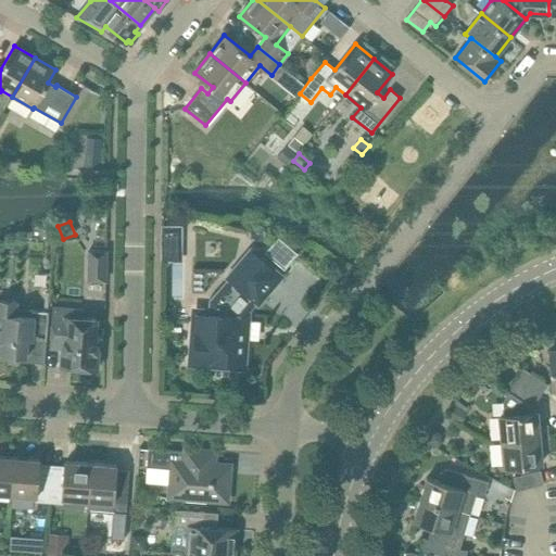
[(289,244),(276,261),(287,270),(300,253),(289,244)]
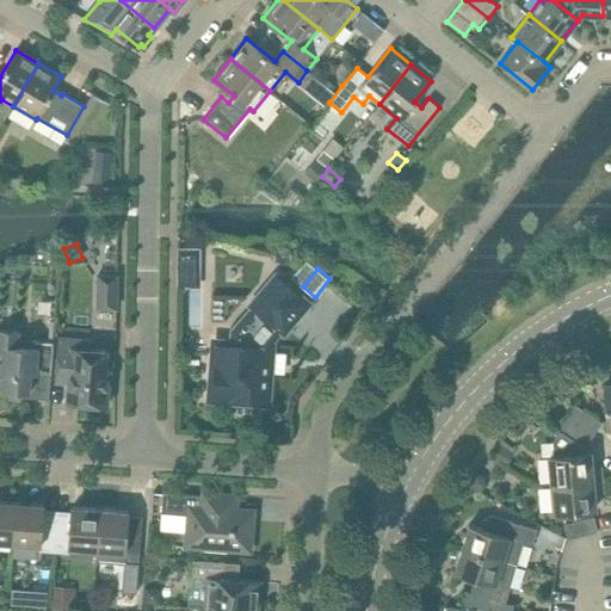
[(252,307),(232,331),(230,346),(216,345),(213,397),(235,399),(235,403),(269,406),(272,372),(267,372),(270,345),(281,332),(284,334),(310,303),(276,273),(250,304),(252,307)]
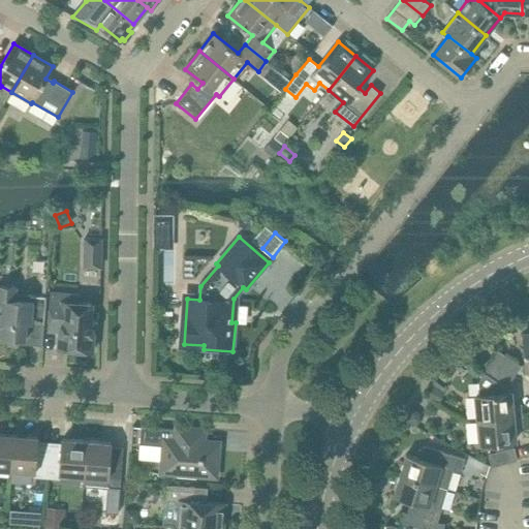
[(84,267),(100,268),(101,239),(85,238),(84,267)]
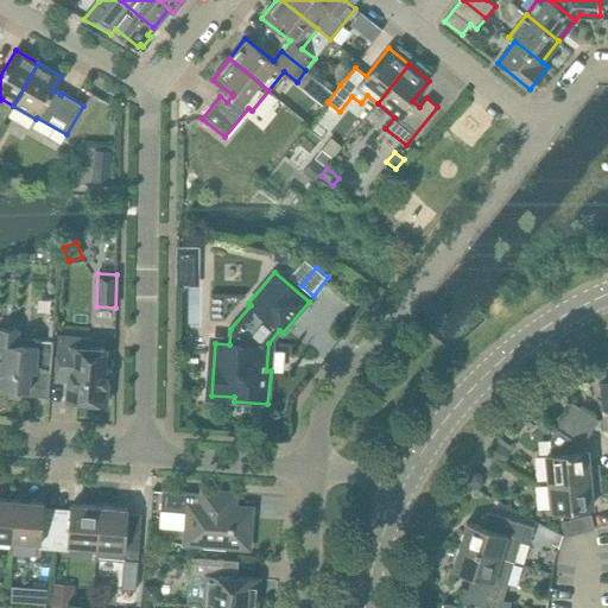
[(0,386),(23,388),(21,396),(49,398),(50,374),(54,340),(19,337),(19,329),(0,327),(0,386)]
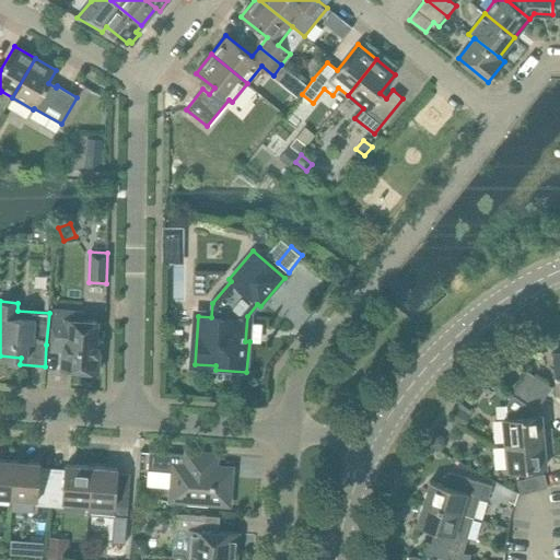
[(83,313),(54,310),(51,338),(65,339),(62,368),(97,371),(100,340),(95,340),(96,323),(82,322),(83,313)]
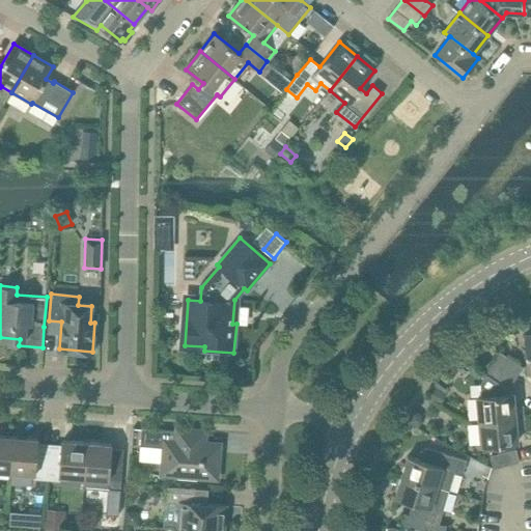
[(500,353),(493,364),(515,379),(523,367),(500,353)]
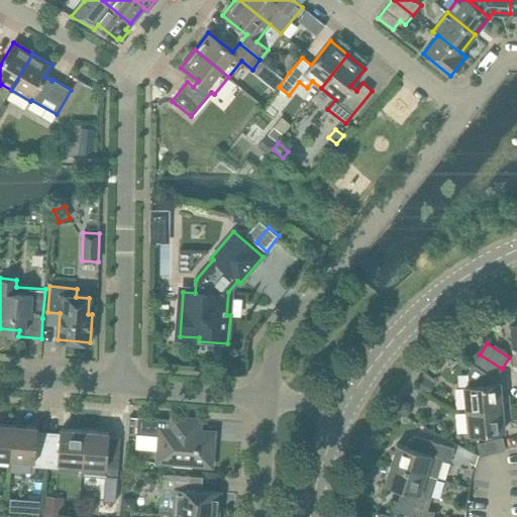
[(509,407),(508,397),(501,397),(499,384),(495,384),(495,380),(502,369),(480,354),(468,374),(469,387),(464,387),(467,411),(509,407)]
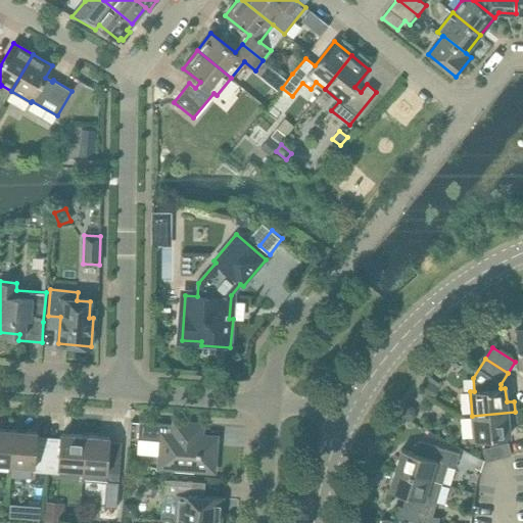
[(515,412),(472,416),(474,439),(510,436),(509,422),(516,421),(515,412)]
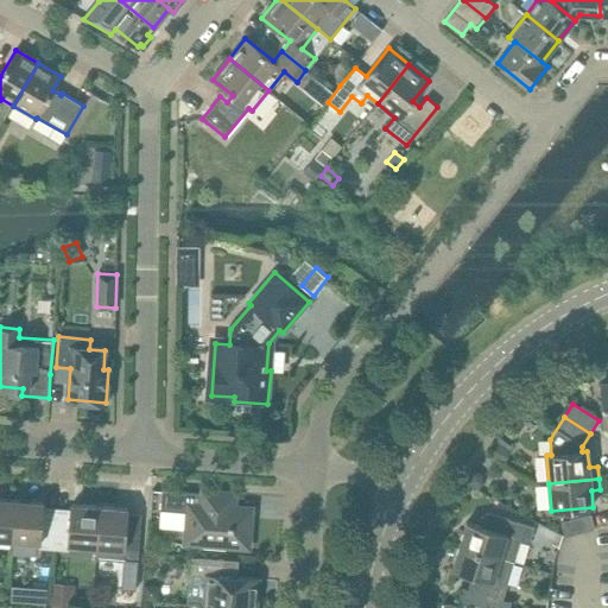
[(188,513),(185,543),(202,544),(202,548),(226,550),(226,545),(248,548),(249,519),(236,518),(236,508),(234,508),(235,495),(238,495),(238,494),(202,492),(202,494),(162,492),(160,511),(188,513)]
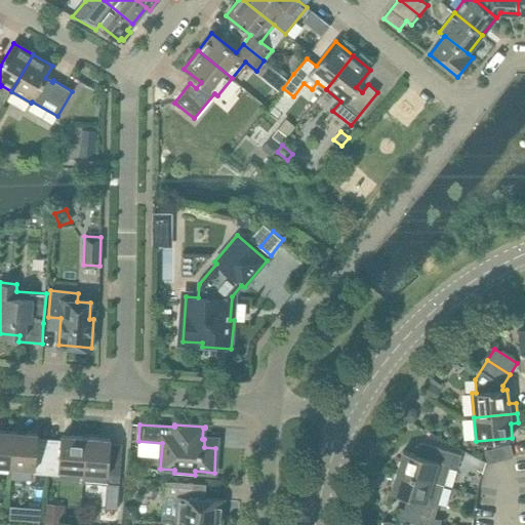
[(0,466),(10,467),(13,432),(0,431),(0,466)]
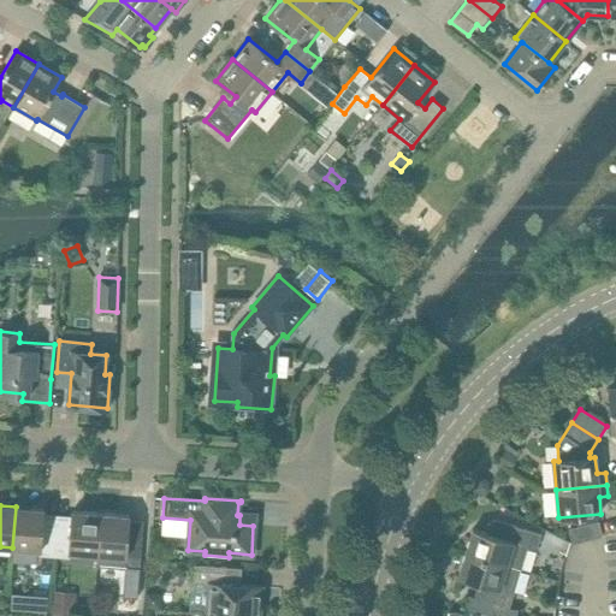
[(45,509),(16,507),(12,548),(40,550),(39,556),(54,557),(57,523),(43,522),(45,509)]
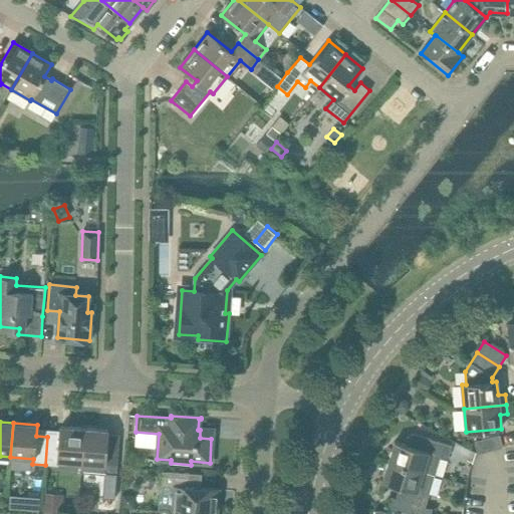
[(59,438),(47,437),(45,465),(58,466),(58,461),(81,463),(84,429),(60,427),(59,438)]
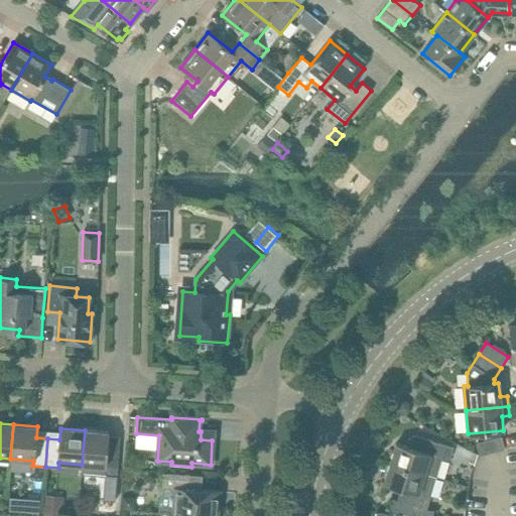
[(83,465),(82,475),(117,478),(117,472),(118,462),(119,444),(108,443),(109,432),(85,430),(82,465),(83,465)]
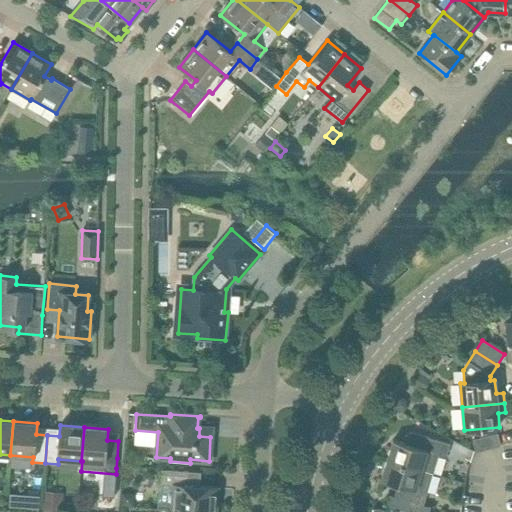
[(393,440),(387,460),(433,474),(439,455),(446,457),(450,444),(410,431),(406,444),(393,440)]
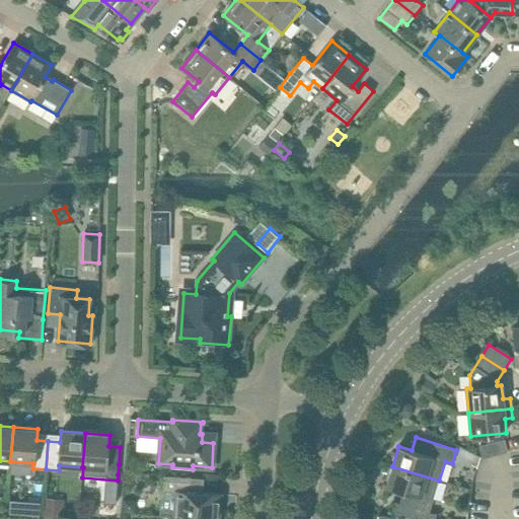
[(478,446),(483,458),(508,452),(504,439),(478,446)]
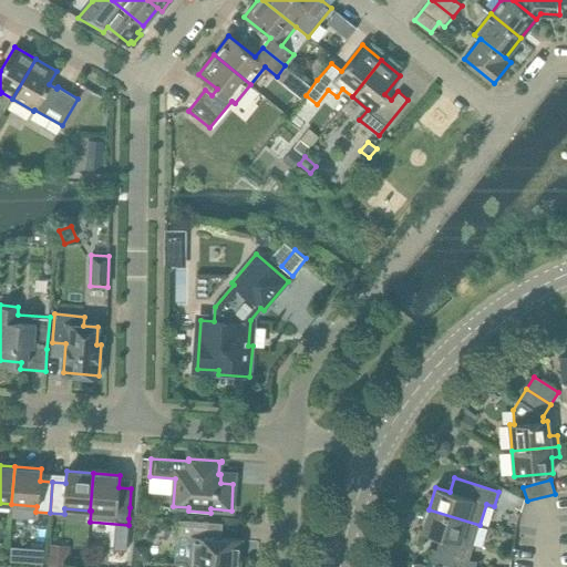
[(430,548),(429,565),(457,566),(475,566),(476,560),(468,560),(480,525),(429,509),(422,532),(441,537),(436,550),(430,548)]
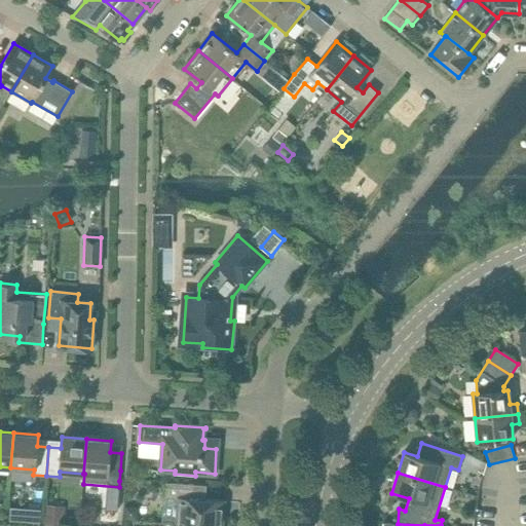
[(178,498),(176,524),(201,525),(222,525),(224,501),(193,498),(194,484),(174,483),(164,482),(163,496),(178,498)]
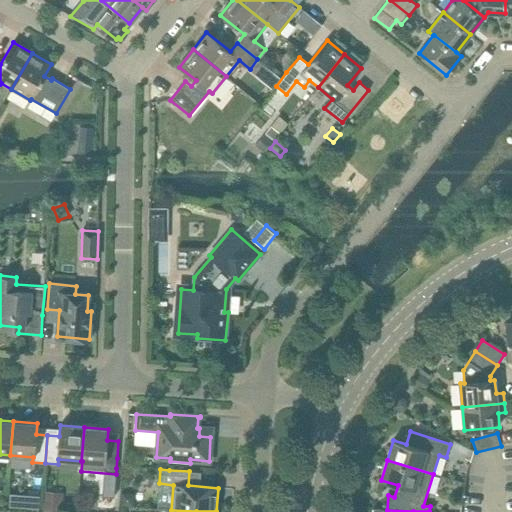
[(10,493),(9,506),(22,507),(23,494),(10,493)]
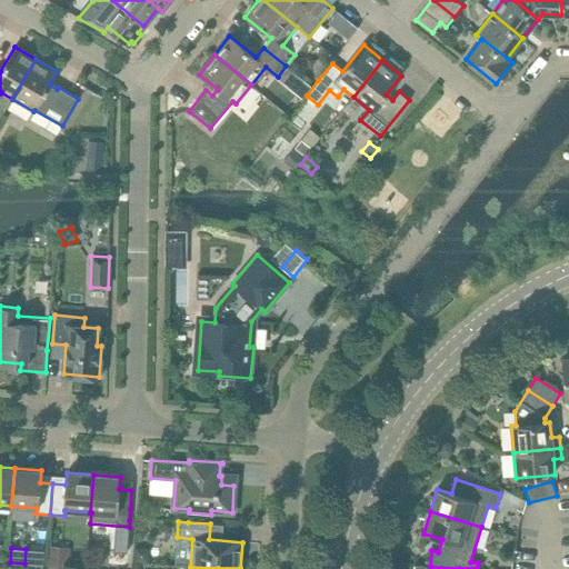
[(136,549),(135,562),(148,563),(149,550),(136,549)]
